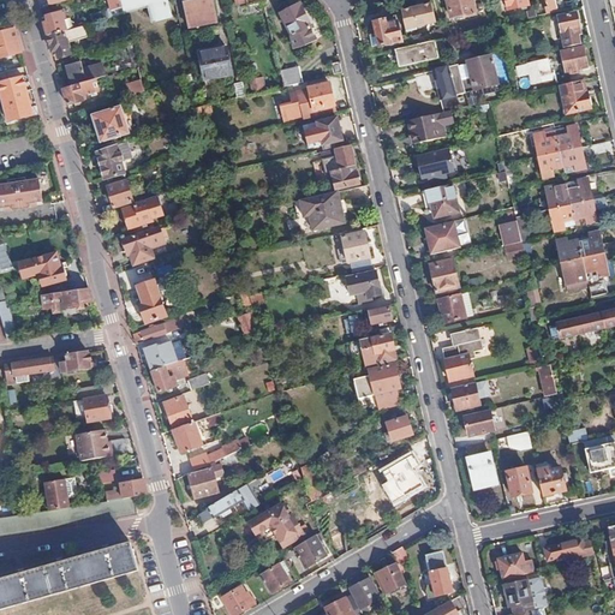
[(124,9),(121,0),(109,0),(113,10),(107,11),(102,11),(105,19),(125,13),(124,9)]
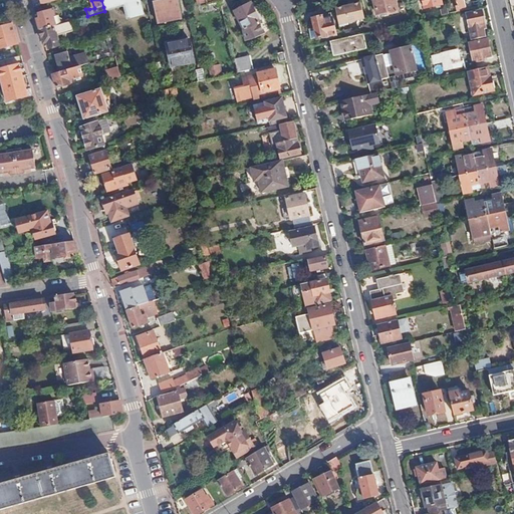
[(101,0),(103,7),(126,2),(130,16),(142,13),(138,0),(101,0)]
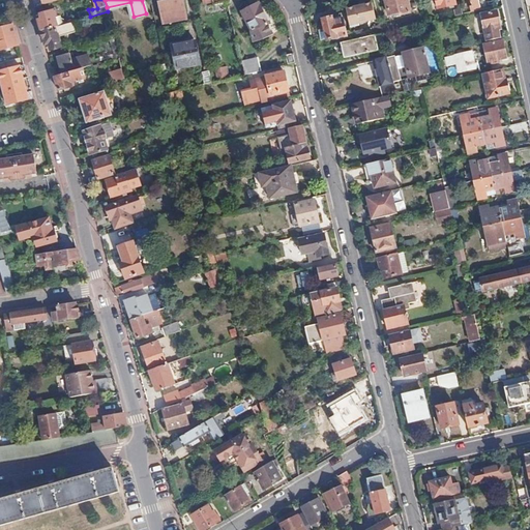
[(185,19),(180,0),(160,0),(157,1),(163,23),(185,19)]
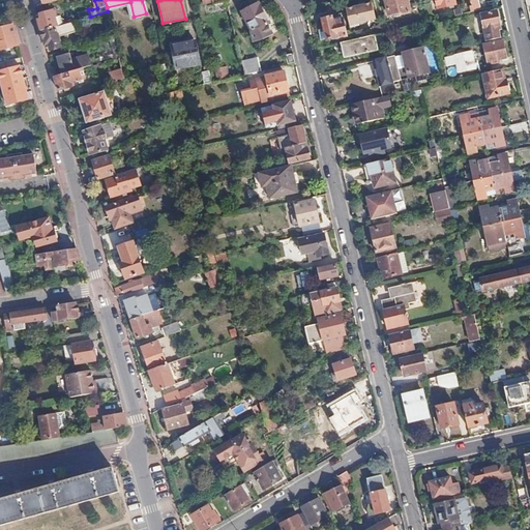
[(227,0),(230,12),(248,0),(247,0),(227,0)]
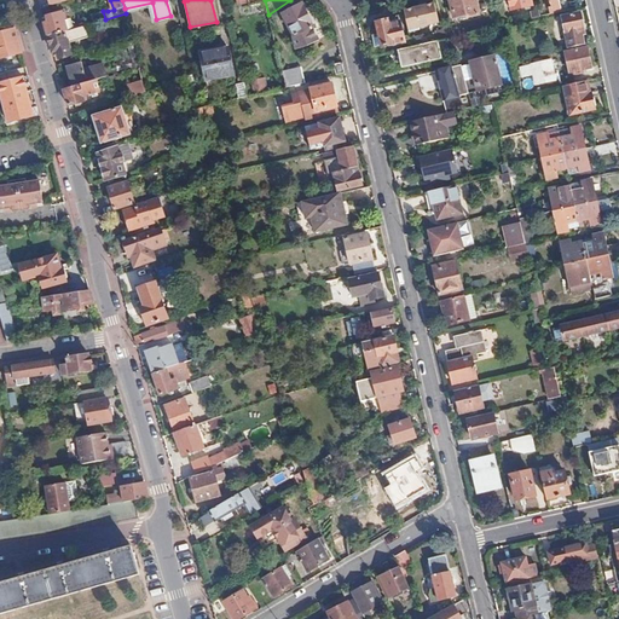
[(479,15),(475,0),(449,0),(453,18),(462,16),(463,18),(479,15)]
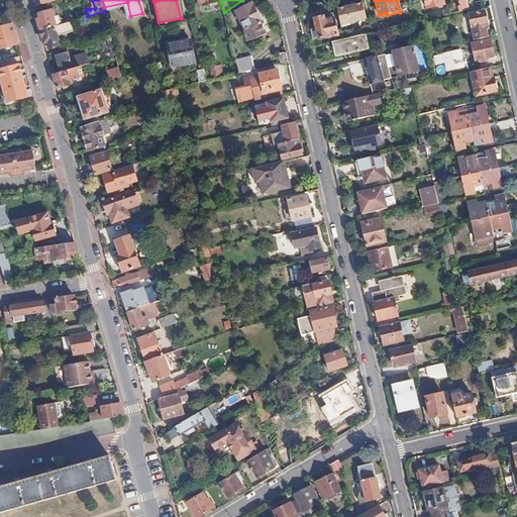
[(364,3),(337,8),(341,26),(368,20),(364,3)]
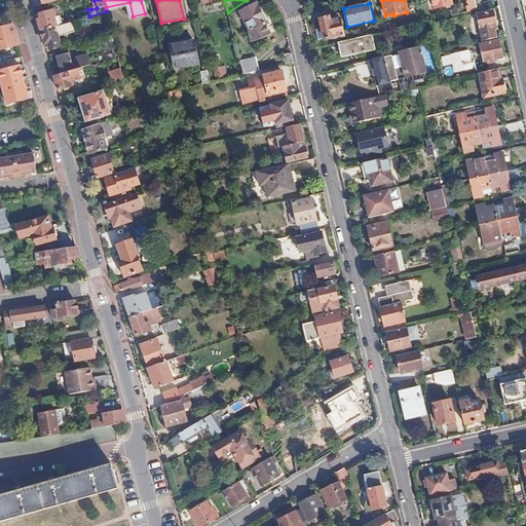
[(267,23),(258,4),(241,11),(251,32),(249,32),(252,42),(261,39),(270,35),(266,25),(267,23)]
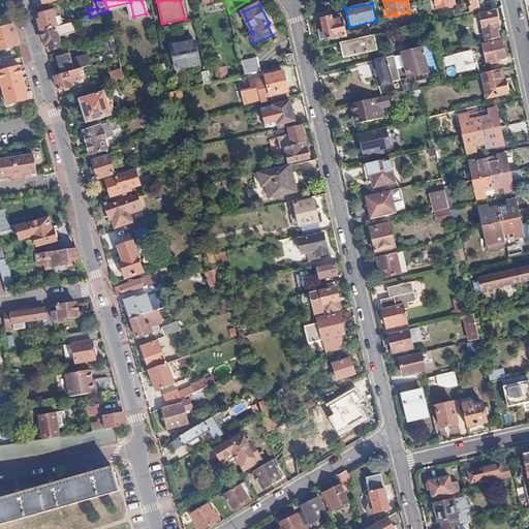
[(470,13),(480,11),(478,4),(471,6),(468,7),(470,13)]
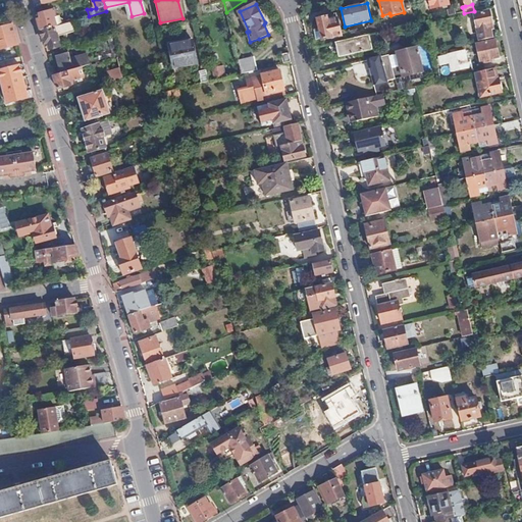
[(43,18),(39,20),(42,31),(55,27),(52,16),(53,15),(52,10),(42,13),(43,18)]
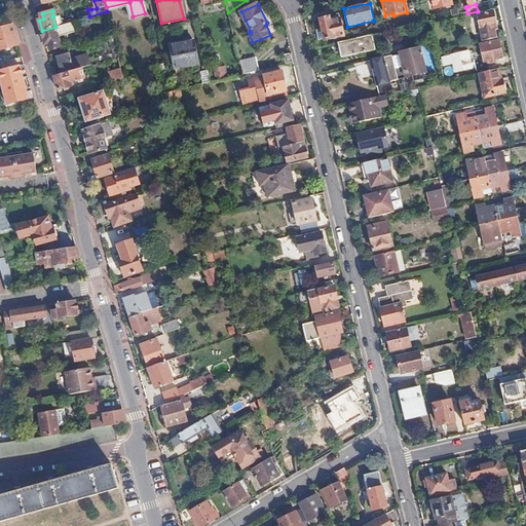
[(485,42),(497,39),(494,27),(496,27),(493,12),(480,15),(485,42)]
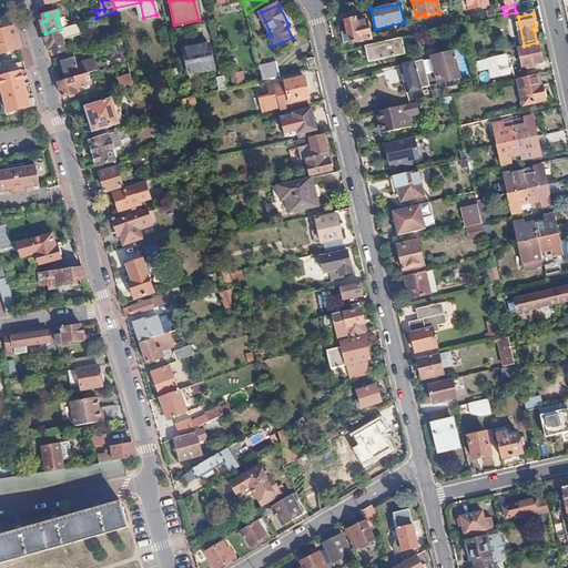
[(372,39),(367,20),(357,22),(356,19),(345,21),(347,32),(342,33),(344,43),(351,42),(351,44),(372,39)]
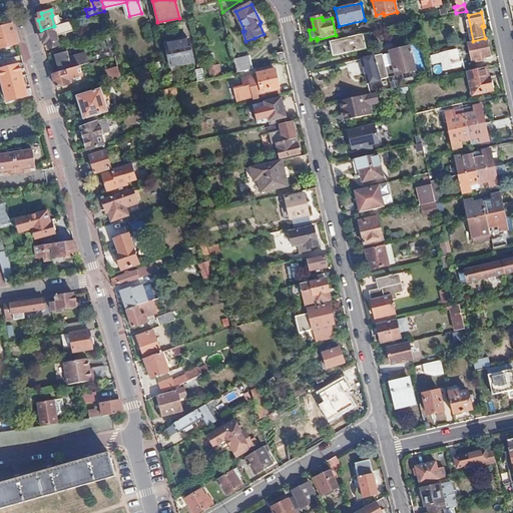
[(54,26),(41,30),(45,44),(49,42),(50,47),(59,45),(58,39),(59,38),(58,34),(74,30),(72,20),(54,26)]
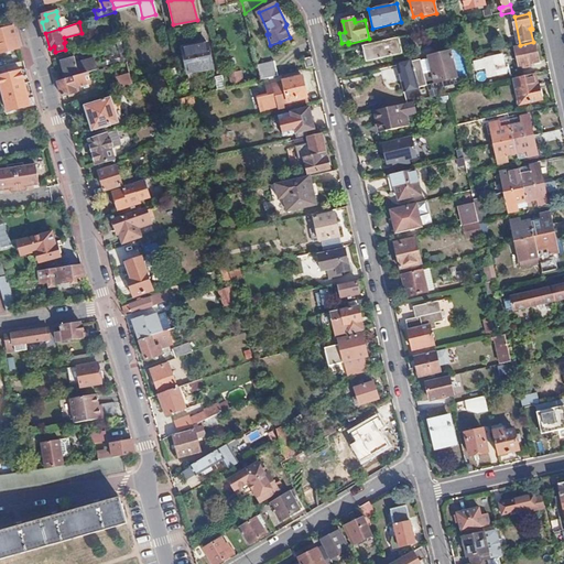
[(0,53),(20,47),(14,25),(0,29),(0,53)]
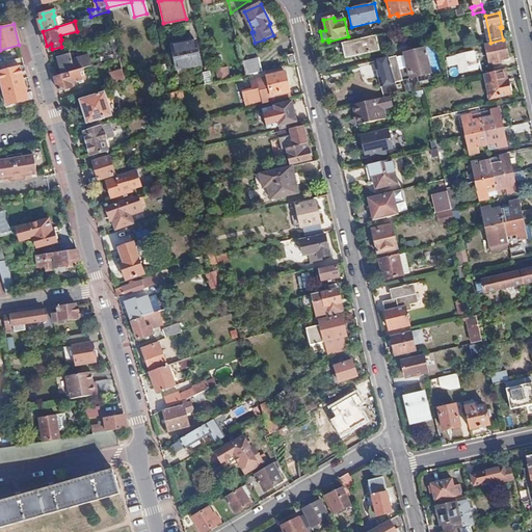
[(381,50),(377,35),(354,41),(346,43),(350,56),(381,50)]
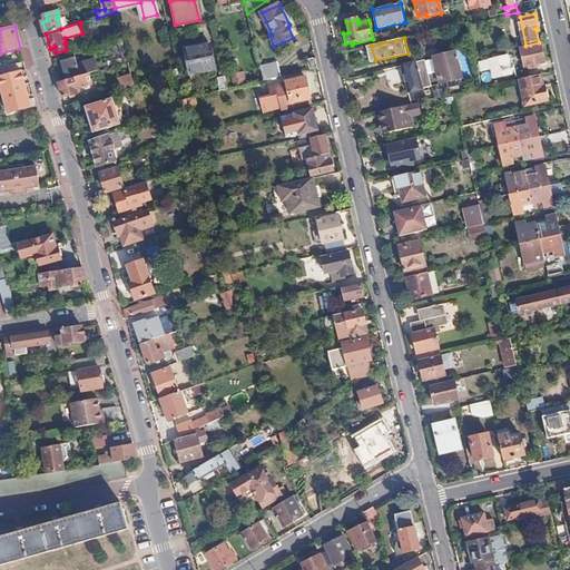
[(99,70),(129,61),(124,39),(117,40),(123,58),(98,66),(99,70)]
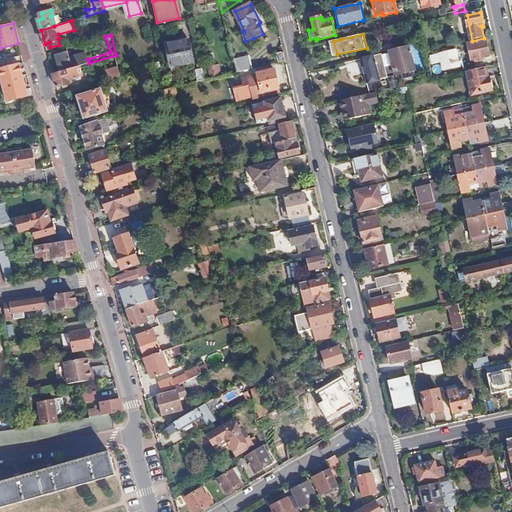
[(189,61),(185,39),(162,44),(168,66),(189,61)]
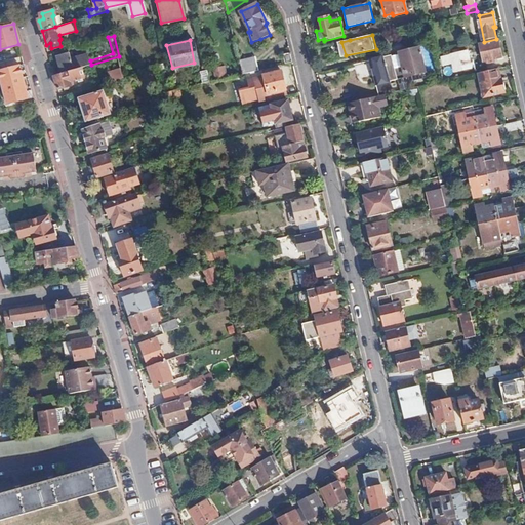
[(502,57),(498,41),(480,45),(484,62),(487,61),(487,64),(494,62),(494,59),(502,57)]
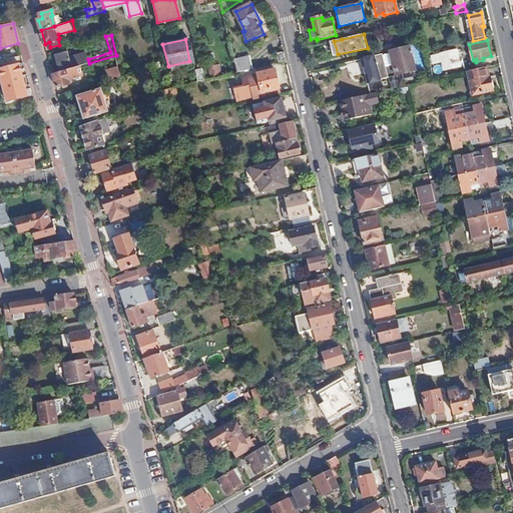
[(416,71),(410,47),(391,52),(397,76),(416,71)]
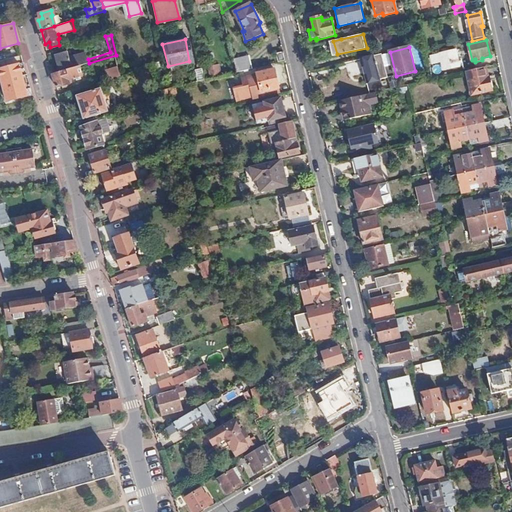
[(461,66),(457,50),(442,53),(447,70),(461,66)]
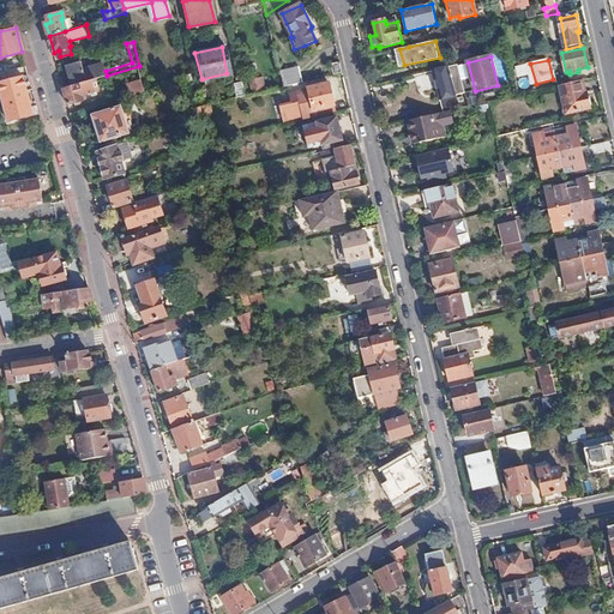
[(66,65),(72,86),(96,79),(107,76),(106,71),(103,62),(85,68),(83,68),(80,61),(66,65)]
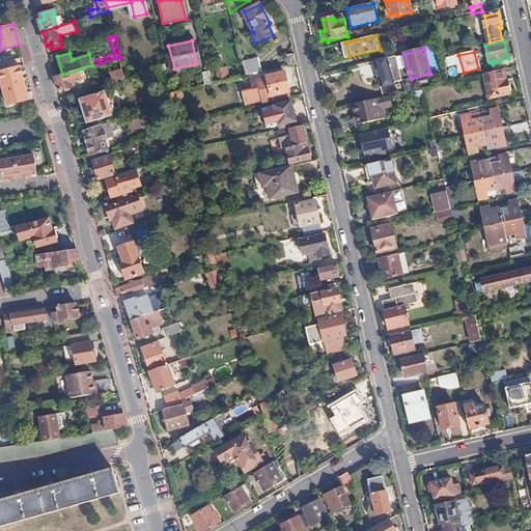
[(288,64),(296,62),(294,53),(286,55),(288,64)]
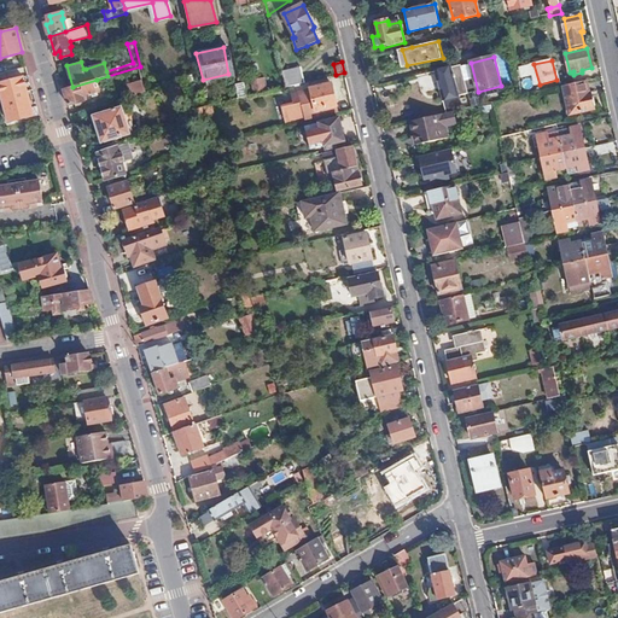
[(285,87),(304,82),(299,66),(281,71),(285,87)]
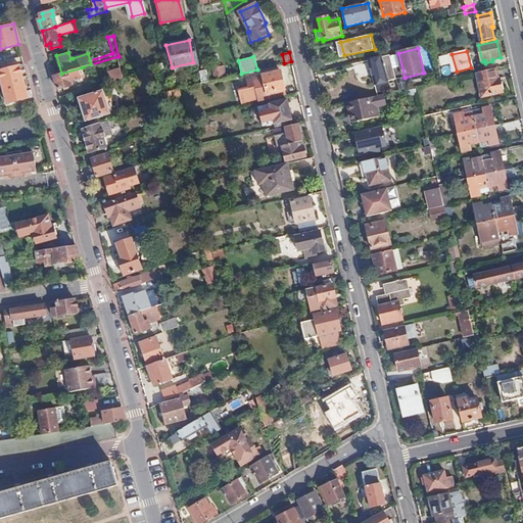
[(390,56),(369,62),(377,96),(390,93),(388,83),(395,80),(390,56)]
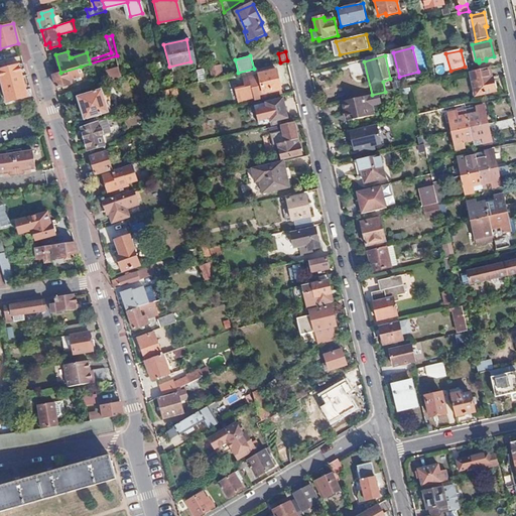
[(114,79),(122,76),(118,58),(109,61),(114,79)]
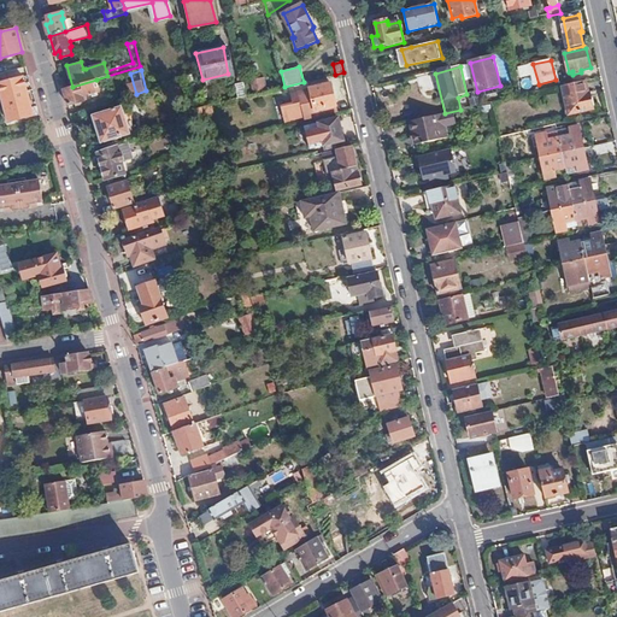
[(277,89),(285,87),(281,71),(281,70),(272,72),(277,89)]
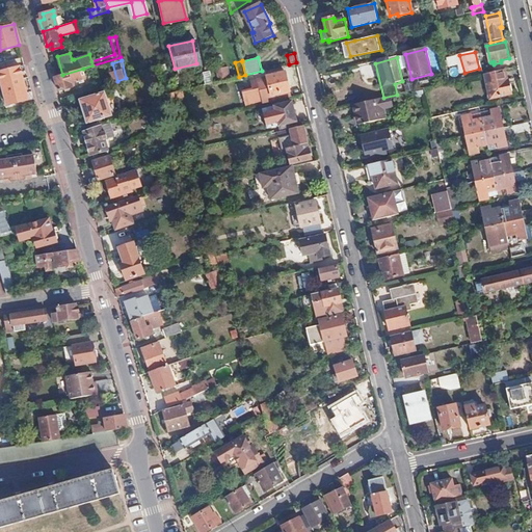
[(21,67),(0,71),(0,74),(9,106),(30,100),(21,67)]
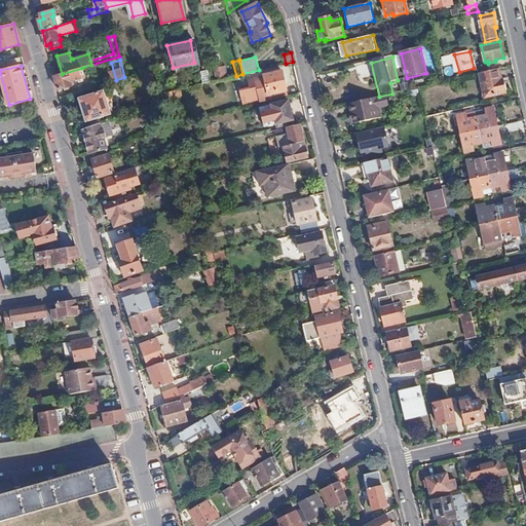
[(216,80),(226,77),(223,66),(213,69),(216,80)]
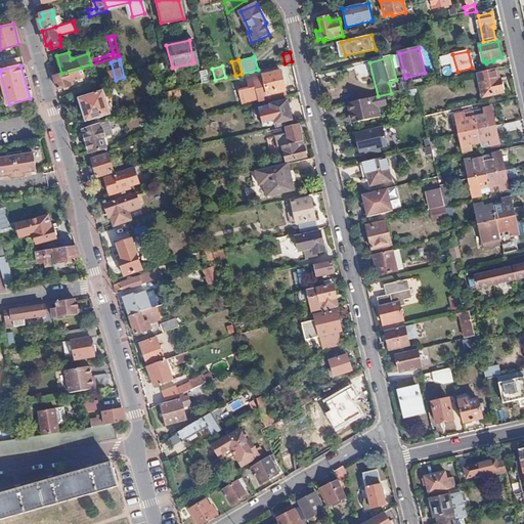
[(61,74),(54,76),(58,90),(72,85),(71,81),(84,77),(82,68),(61,74)]
